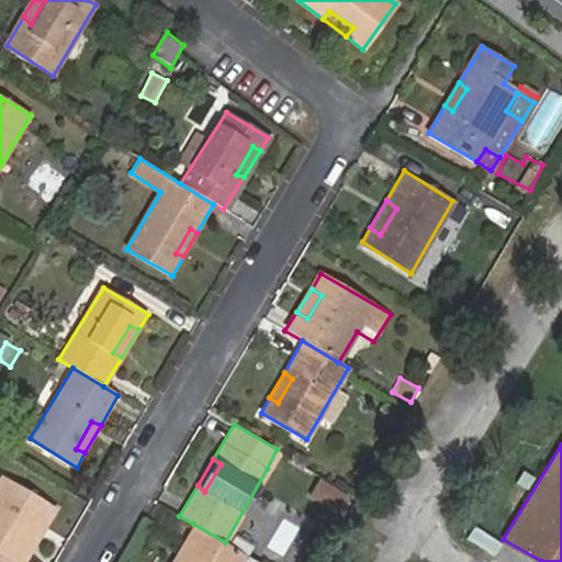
[(2,478),(0,480),(0,555),(1,557),(11,561),(19,561),(27,549),(17,543),(34,517),(45,521),(53,508),(2,478)]
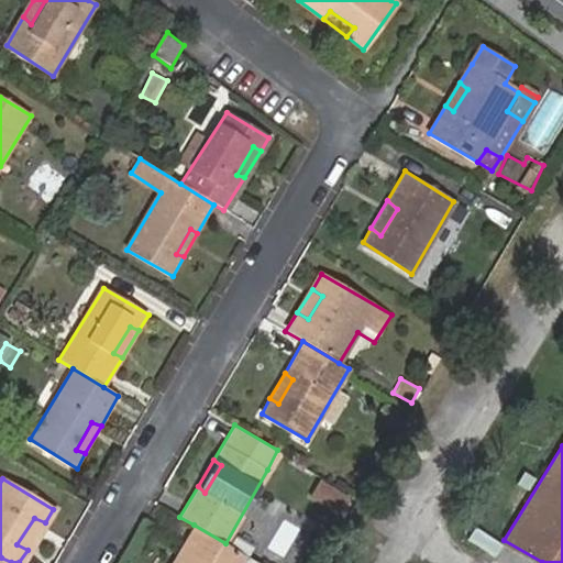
[(338,516),(349,498),(320,479),(309,496),(338,516)]
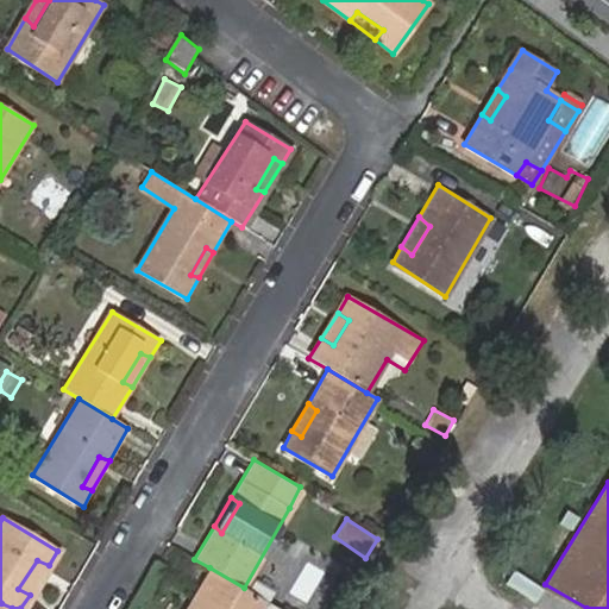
[(30,595),(49,565),(37,560),(18,589),(30,595)]
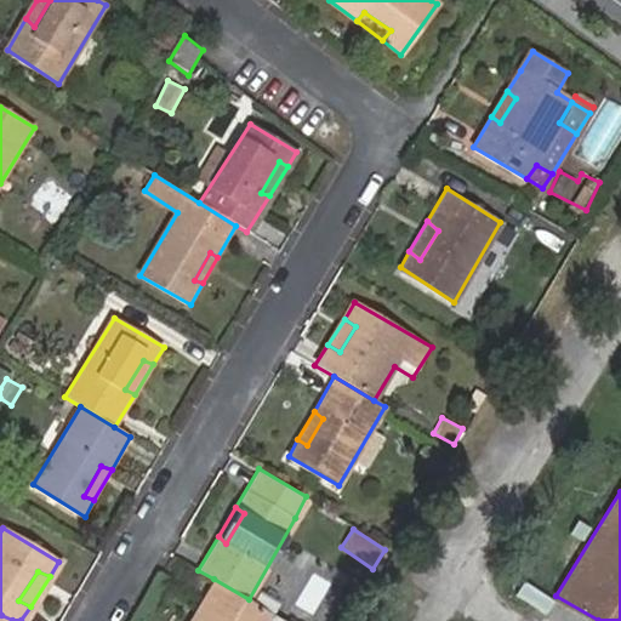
[(268,620),(274,614),(249,599),(214,579),(203,597),(218,607),(209,620),(268,620)]
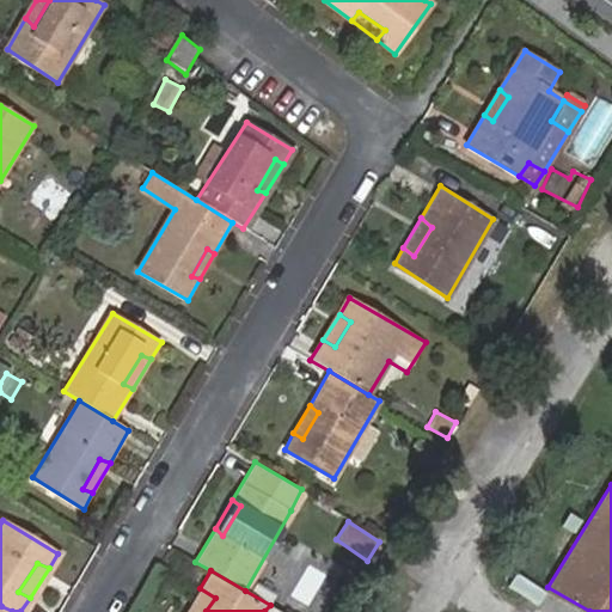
[(200,588),(185,611),(206,611),(215,598),(200,588)]
